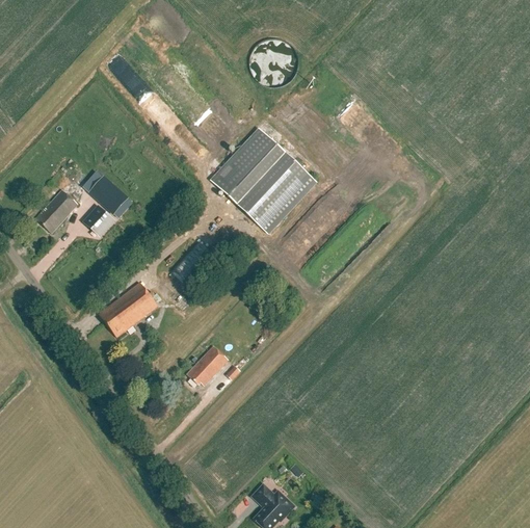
[(258,33),(247,74),(285,83),(295,43),(258,33)]
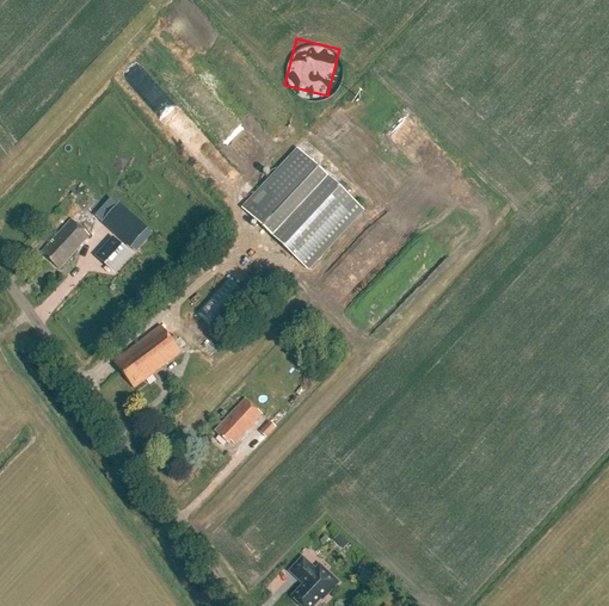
[(185,136),(198,124),(137,60),(124,72),(185,136)]
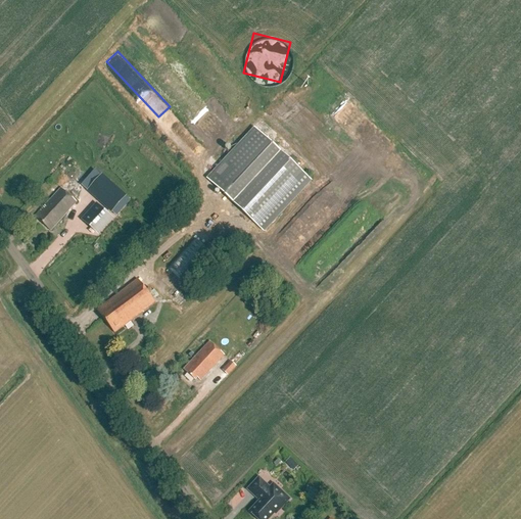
[(204,175),(263,229),(310,177),(252,124),(204,175)]
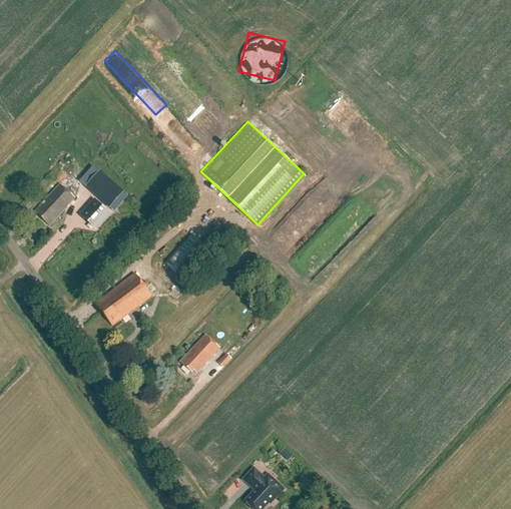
[(81,186),(90,177),(82,170),(74,180),(81,186)]
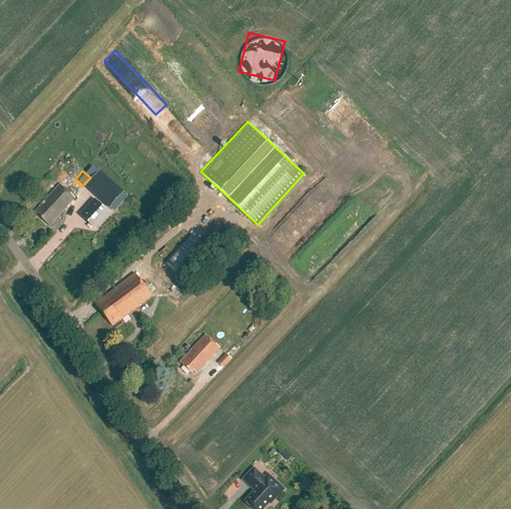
[(47,223),(72,195),(57,181),(31,209),(47,223)]
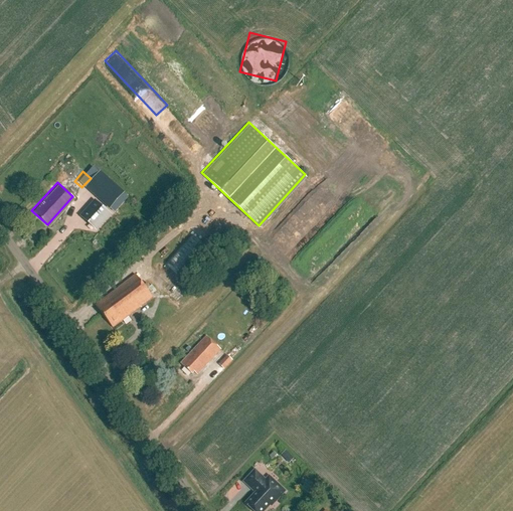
[(206,246),(190,232),(163,262),(179,277),(206,246)]
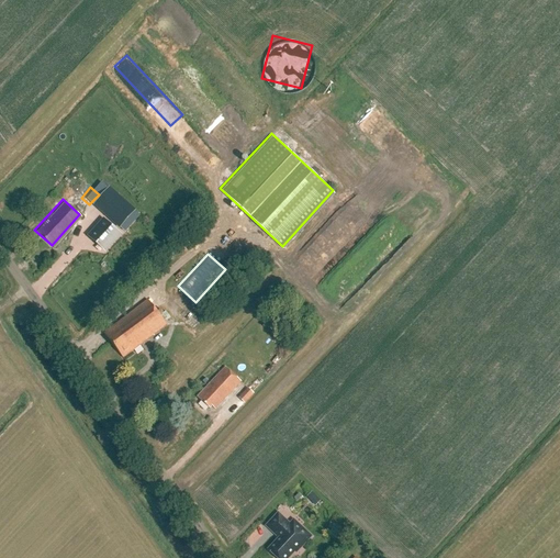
[(121,355),(164,322),(145,297),(101,330),(121,355)]
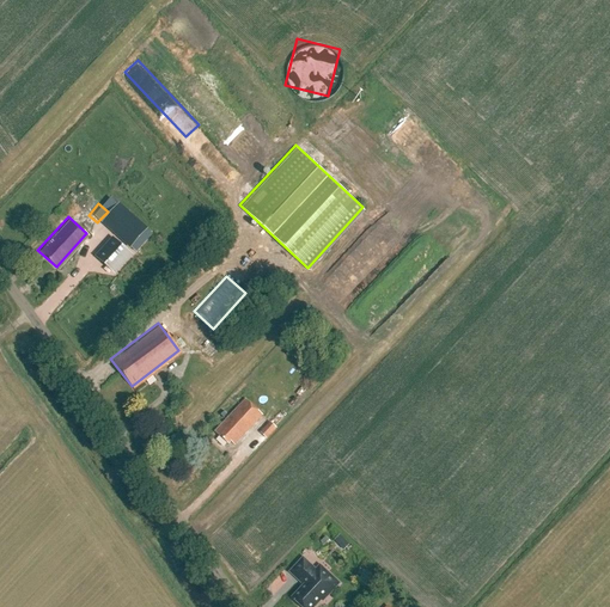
[(231,441),(258,411),(242,396),(211,428),(225,441),(227,437),(231,441)]
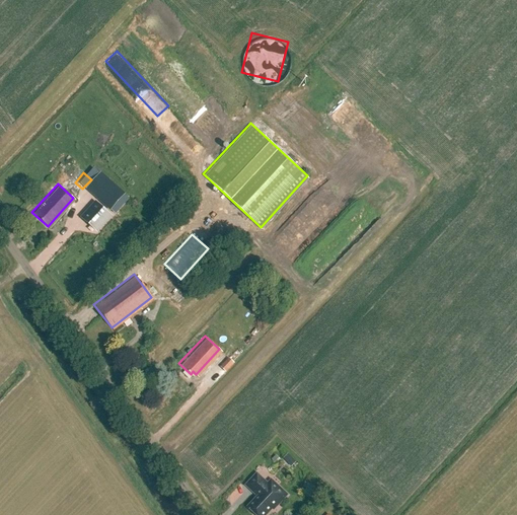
[(231,360),(226,355),(218,364),(223,369),(231,360)]
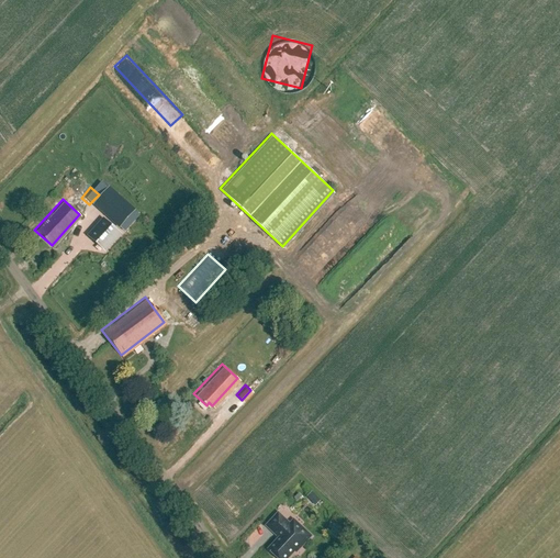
[(309,498),(314,493),(310,489),(304,493),(309,498)]
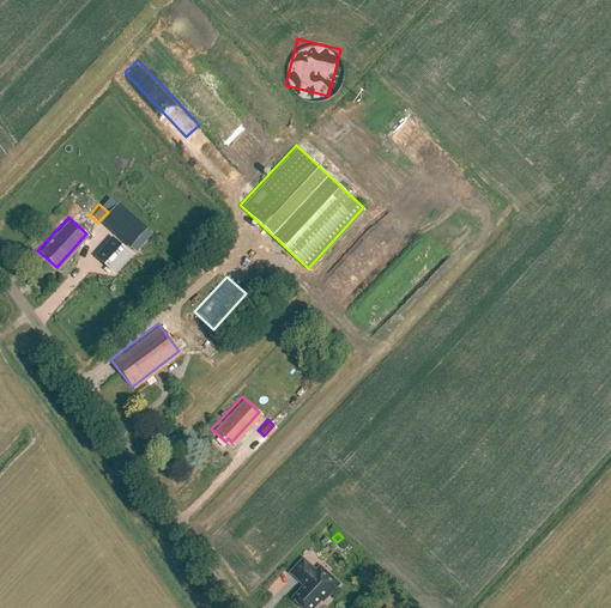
[(302,583),(290,595),(303,607),(308,607),(320,596),(321,597),(337,581),(319,563),(314,567),(301,555),(289,570),(302,583)]
